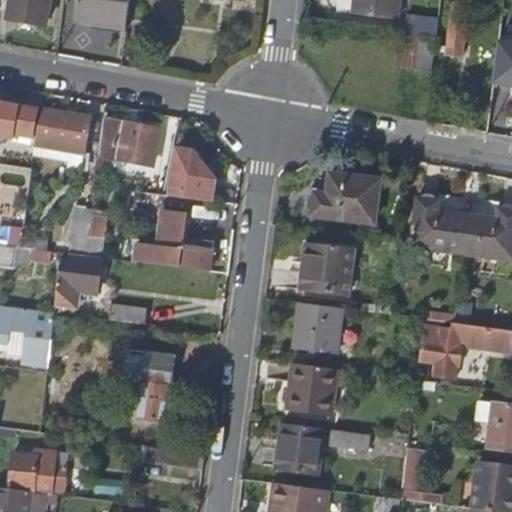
[(43,24),(46,0),(6,0),(4,17),(43,24)]
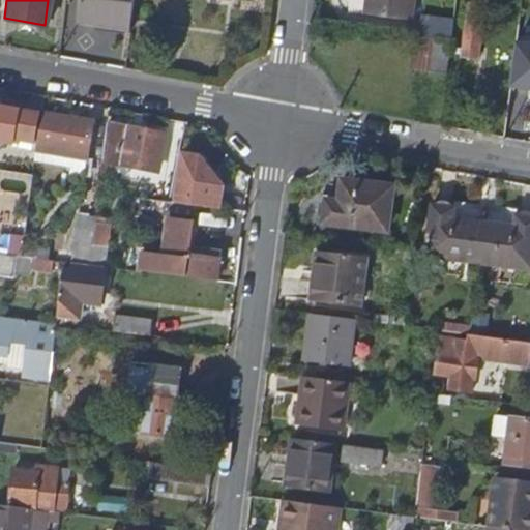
[(126,28),(129,0),(77,0),(75,21),(126,28)]
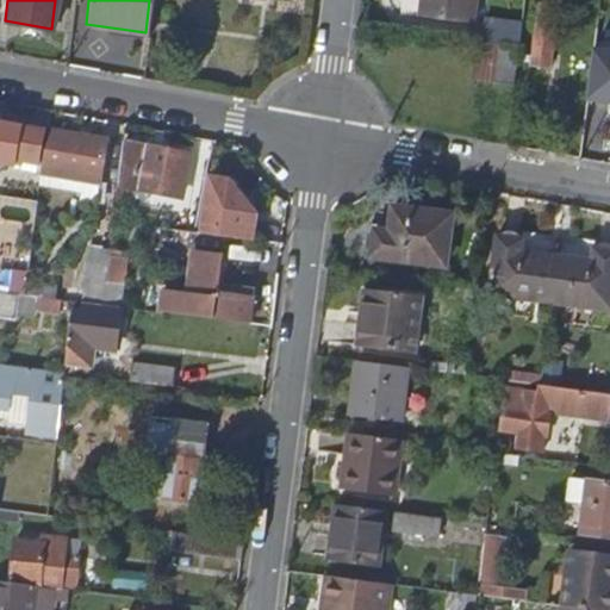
[(471,0),(421,0),(419,16),(468,22),(471,0)]
